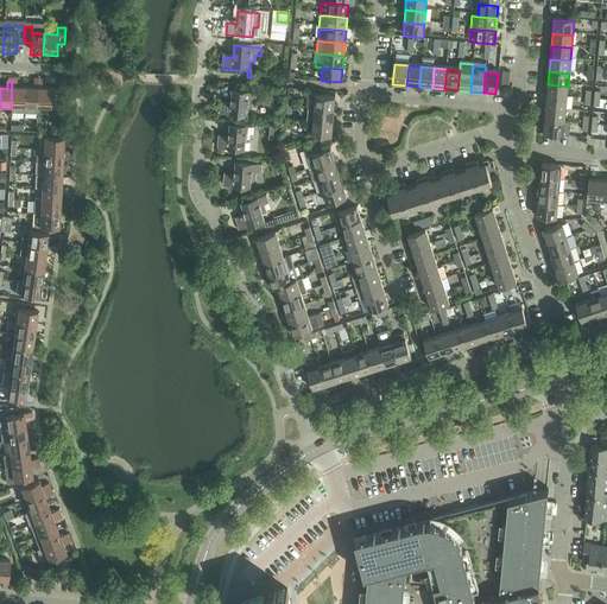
[(12,81),(11,109),(11,116),(24,116),(24,90),(16,89),(17,82),(12,81)]
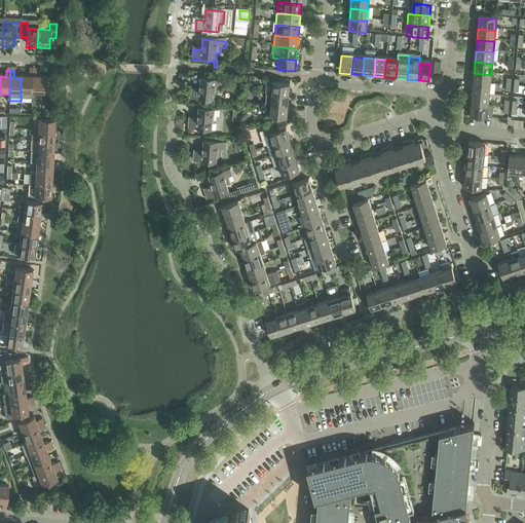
[(21,78),(21,101),(31,101),(31,95),(32,71),(29,71),(28,78),(21,78)]
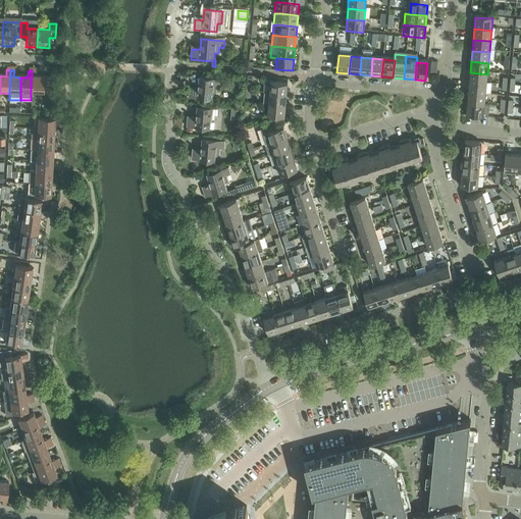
[(32,70),(31,94),(43,95),(43,79),(36,78),(36,70),(32,70)]
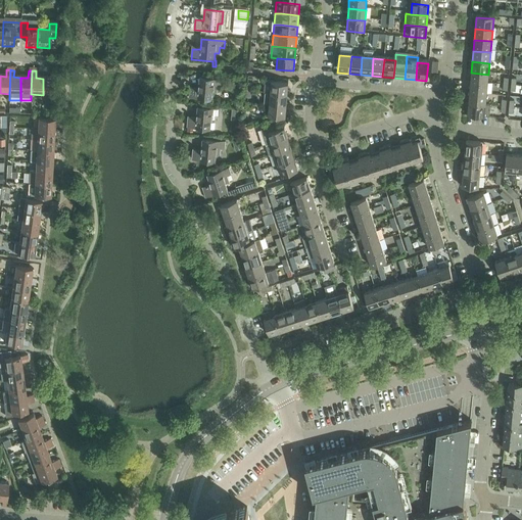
[(471,73),(470,84),(487,85),(488,75),(471,73)]
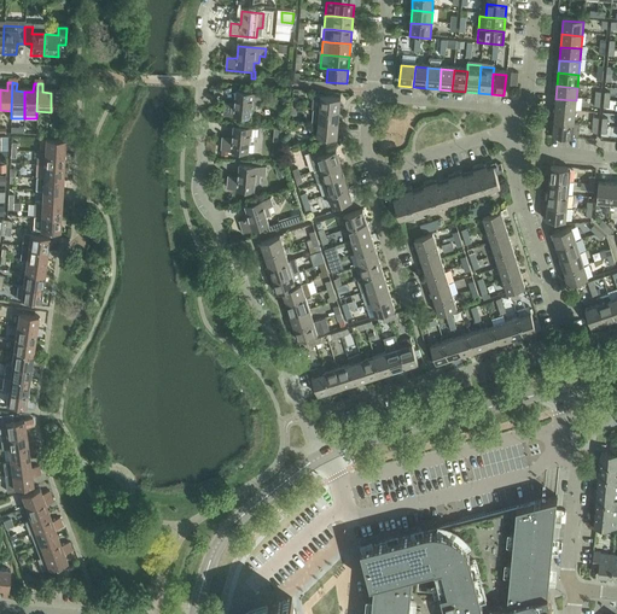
[(262,97),(236,94),(234,107),(225,107),(223,118),(250,121),(251,111),(256,112),(257,105),(262,105),(262,97)]
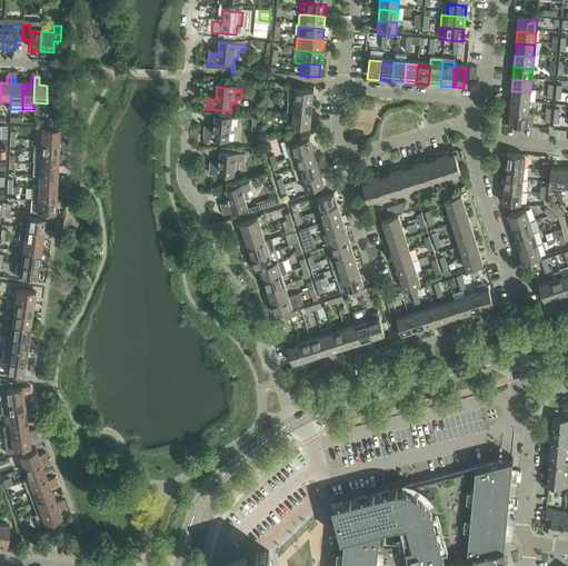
[(286,103),(288,103),(288,105),(311,106),(312,93),(287,91),(286,103)]
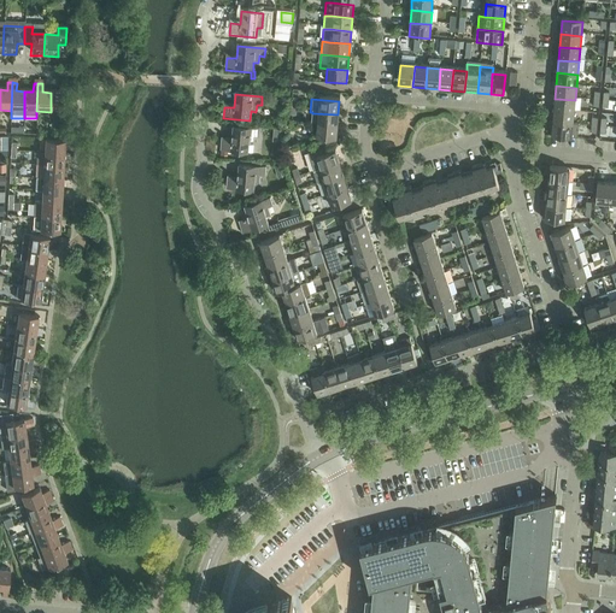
[(555,99),(553,112),(574,113),(575,100),(555,99)]
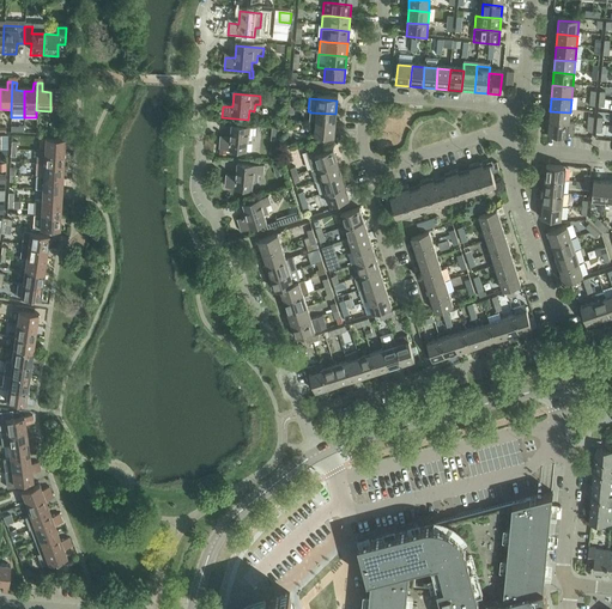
[(550,111),(549,123),(569,126),(570,113),(550,111)]
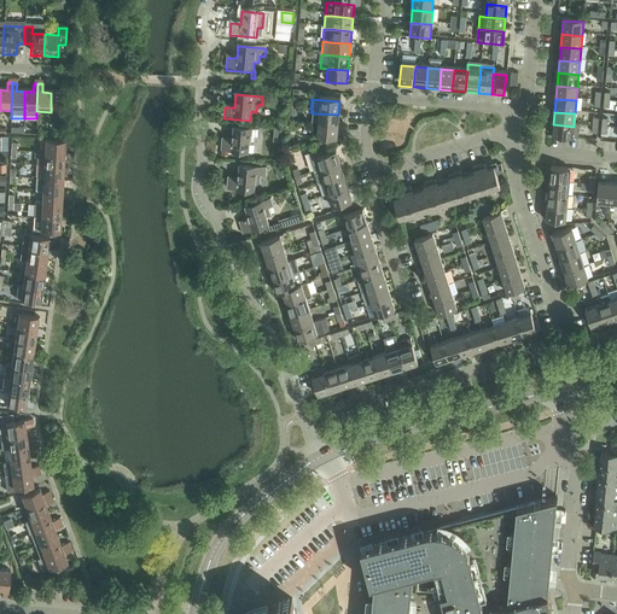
[(312,126),(316,126),(318,126),(337,128),(338,115),(313,113),(312,126)]
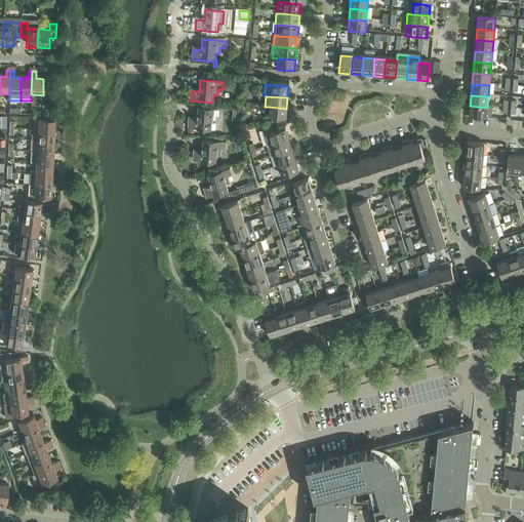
[(486,119),(487,108),(470,106),(469,118),(486,119)]
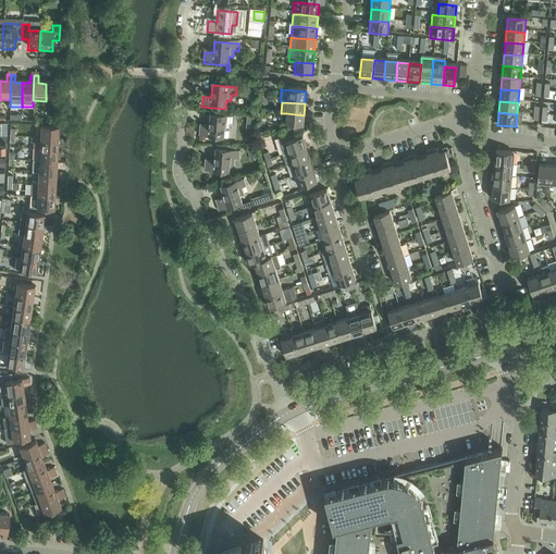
[(303,127),(304,115),(286,113),(285,113),(284,126),(303,127)]
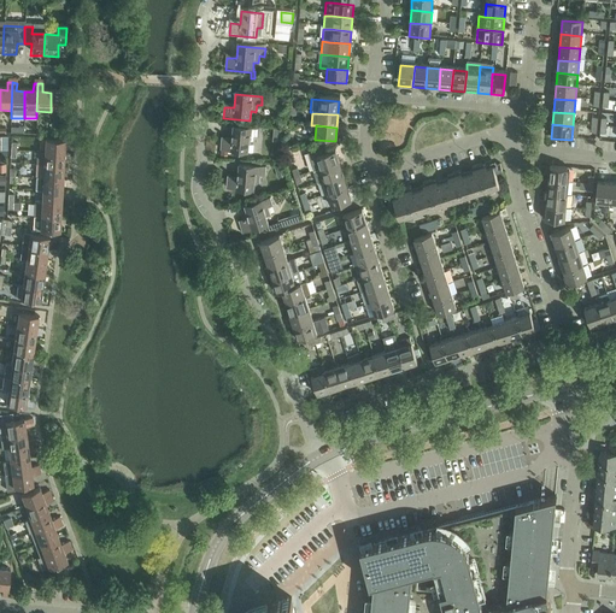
[(259,140),(259,131),(233,129),(232,142),(222,141),(221,153),(227,153),(247,155),(248,146),(253,147),(254,140),(259,140)]
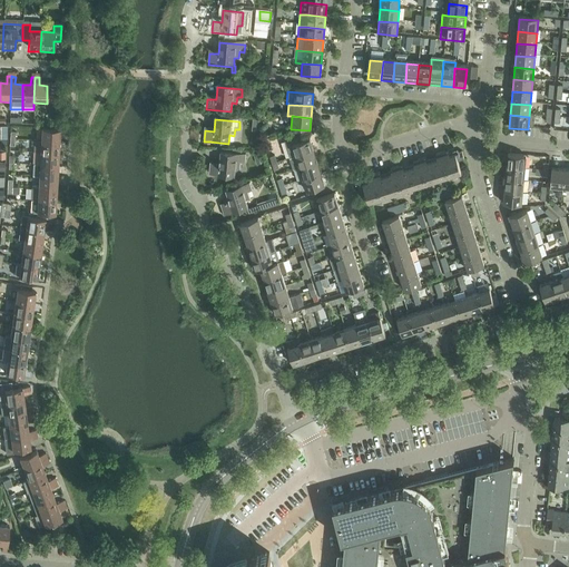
[(40,132),(40,144),(58,145),(59,133),(40,132)]
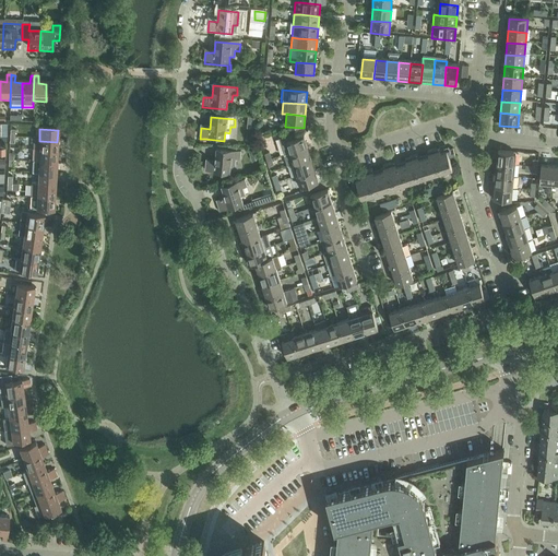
[(277,142),(283,158),(289,156),(307,151),(303,139),(292,142),(291,138),(277,142)]
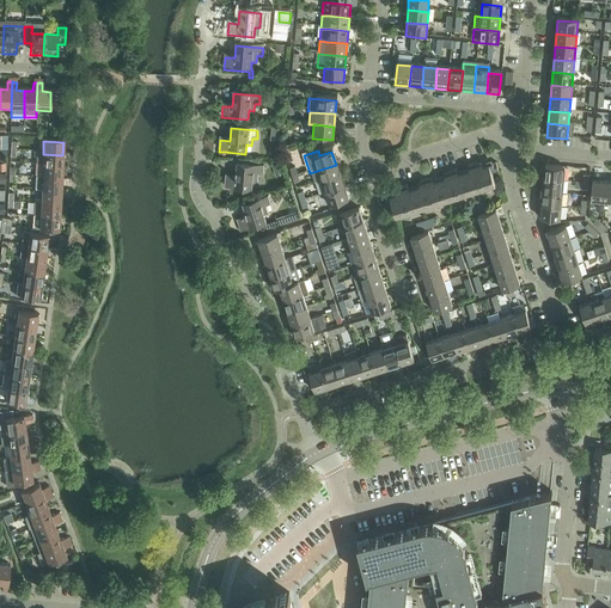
[(36,154),(35,166),(62,169),(62,155),(43,154),(36,154)]
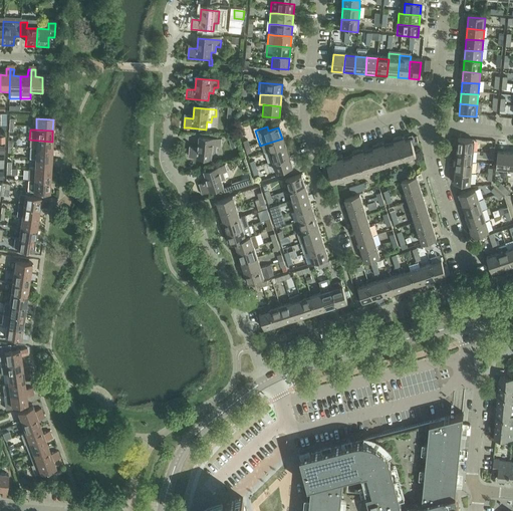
[(263,156),(265,156),(285,149),(282,139),(266,144),(260,146),(263,156)]
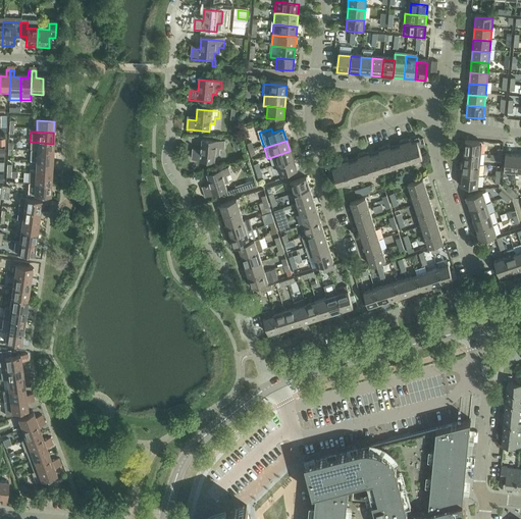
[(347,160),(335,164),(336,168),(325,172),(328,178),(333,176),(336,187),(347,183),(348,186),(370,178),(369,175),(379,172),(389,169),(389,172),(412,165),(411,162),(421,159),(418,149),(424,148),(422,141),(411,145),(410,141),(399,144),(400,148),(389,151),(388,147),(377,151),(378,155),(369,158),(367,154),(356,157),(358,161),(353,163),(348,164),(347,160)]
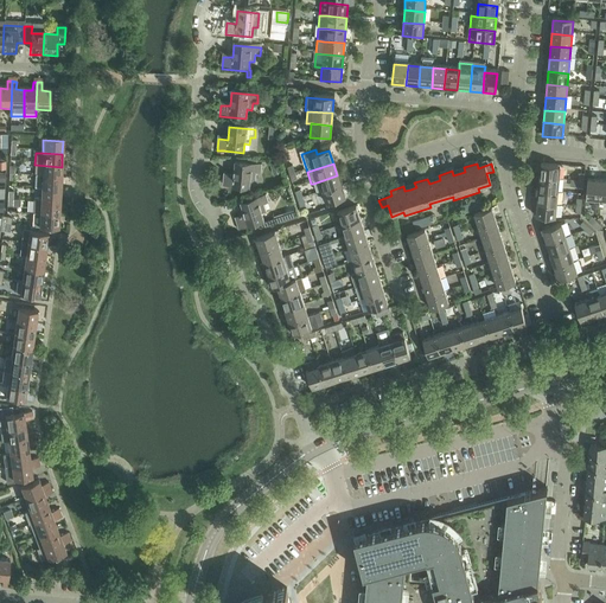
[(34,165),(34,178),(61,179),(62,167),(34,165)]
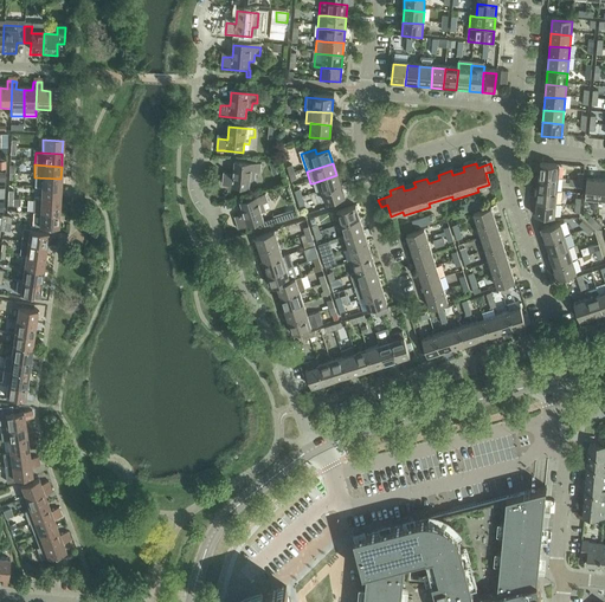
[(261,175),(261,167),(235,164),(233,177),(224,176),(223,188),(249,191),(250,181),(255,182),(256,175),(261,175)]
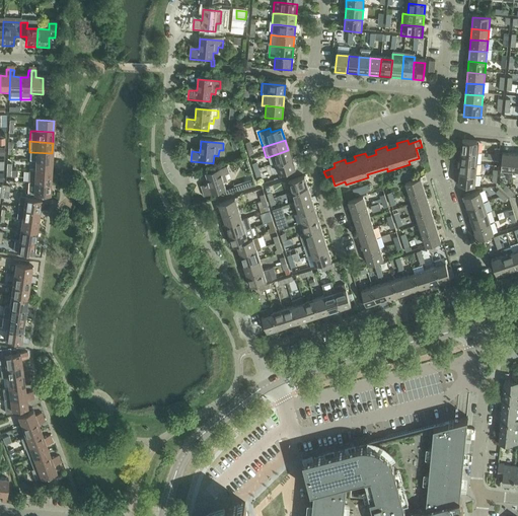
[(461,143),(460,154),(476,155),(478,144),(461,143)]
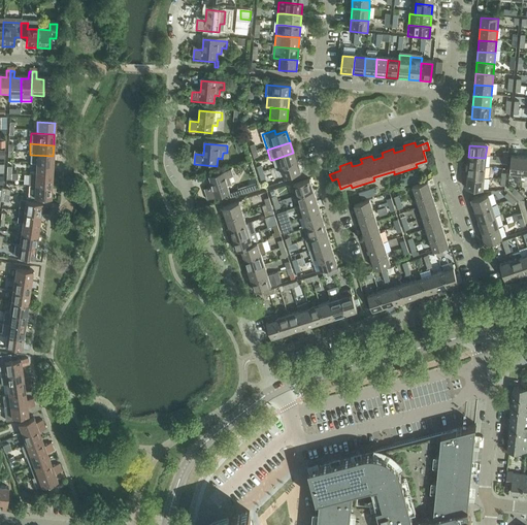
[(275,170),(280,169),(297,163),(293,153),(272,160),(275,170)]
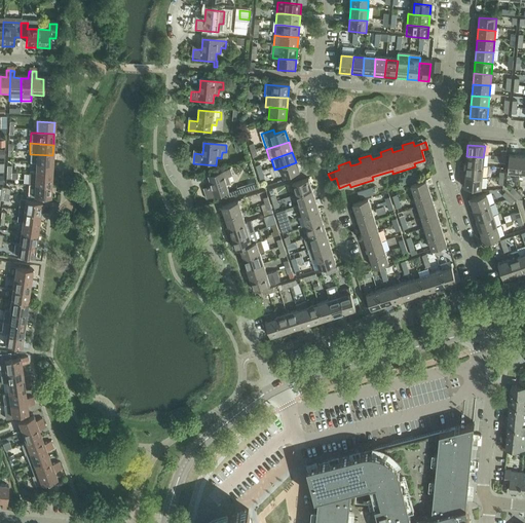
[(29,165),(35,165),(51,166),(52,155),(30,154),(29,165)]
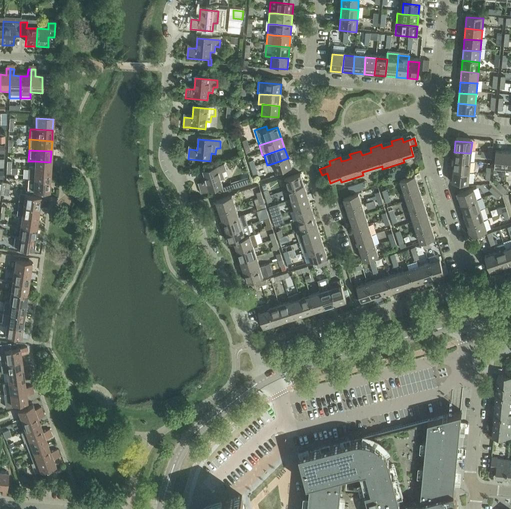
[(454,152),(453,163),(469,164),(470,153),(454,152)]
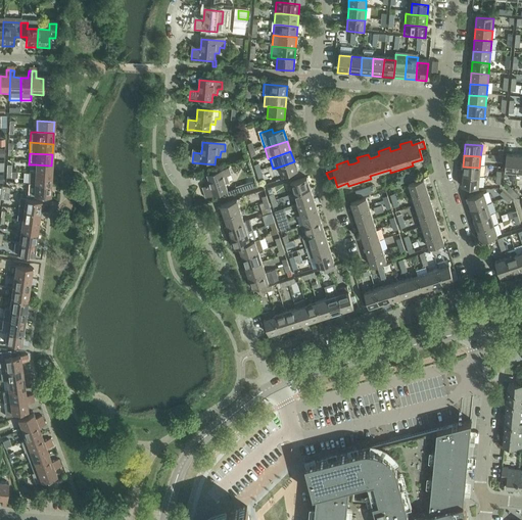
[(506,156),(504,174),(516,175),(517,157),(506,156)]
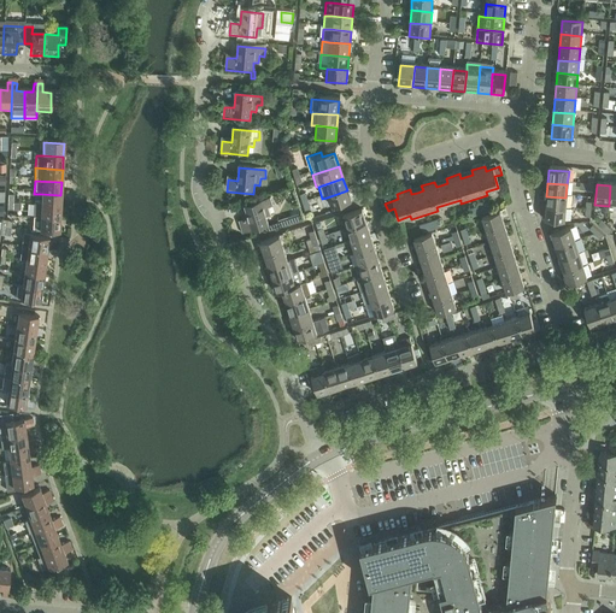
[(327,198),(333,214),(346,210),(345,206),(351,204),(347,190),(327,198)]
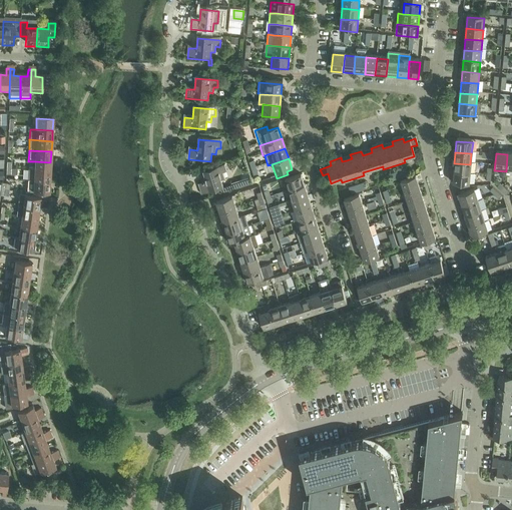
[(34,161),(33,172),(50,173),(50,162),(34,161)]
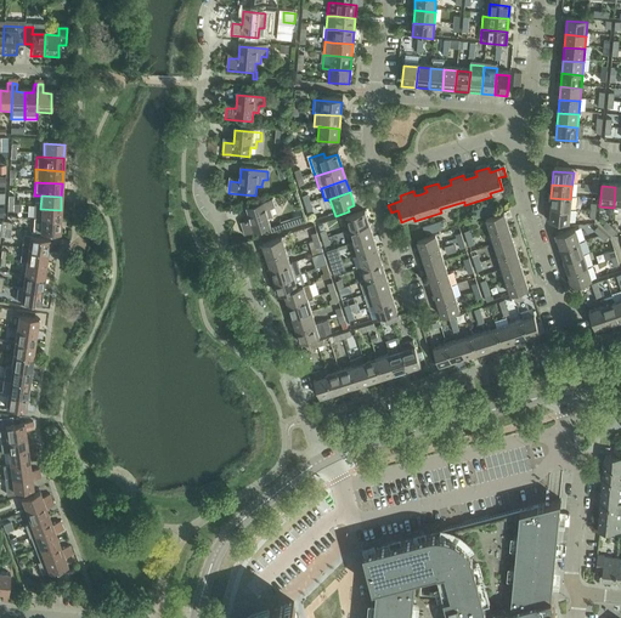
[(551,198),(549,210),(569,213),(570,199),(551,198)]
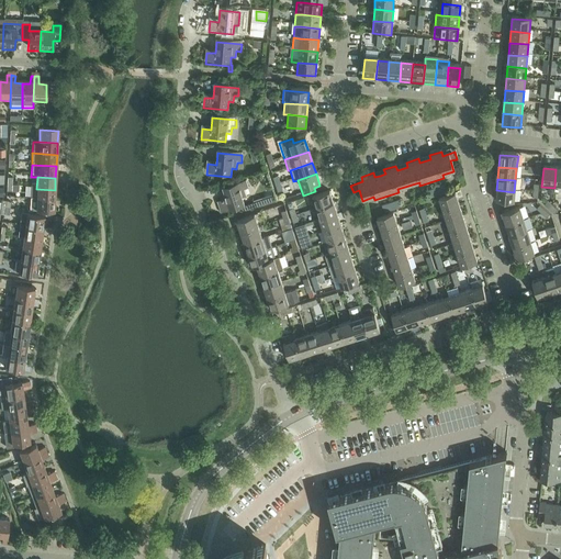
[(244,192),(248,190),(246,183),(223,191),(226,202),(217,204),(221,215),(240,209),(244,208),(242,200),(246,198),(244,192)]
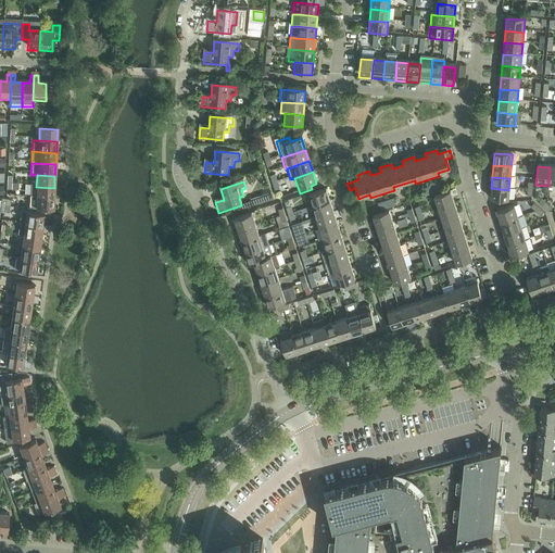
[(430,189),(432,197),(441,193),(439,186),(430,189)]
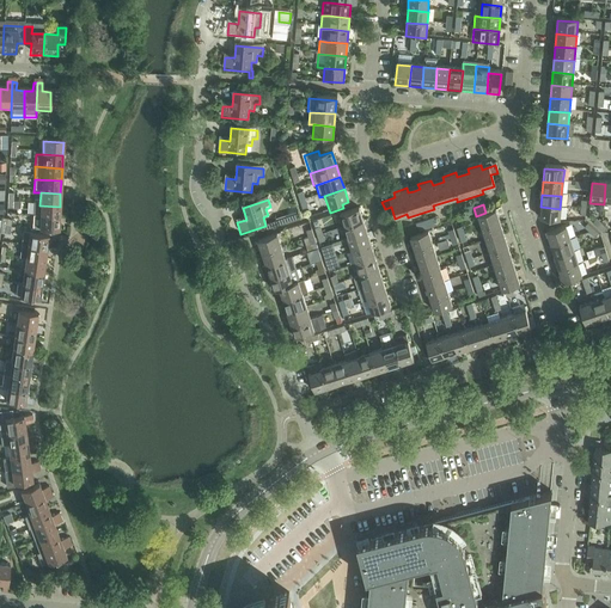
[(40,219),(59,220),(60,207),(40,206),(32,206),(32,217),(40,219)]
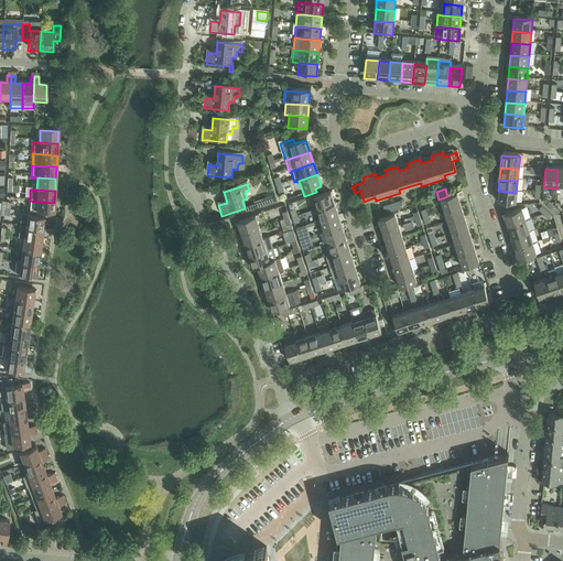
[(497,203),(499,204),(508,204),(515,205),(516,193),(498,191),(497,203)]
